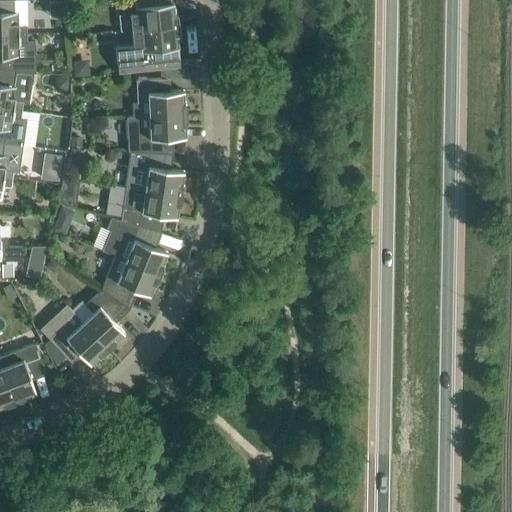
[(13,0),(0,0),(0,33),(27,33),(27,25),(18,25),(18,11),(14,11),(13,0)]
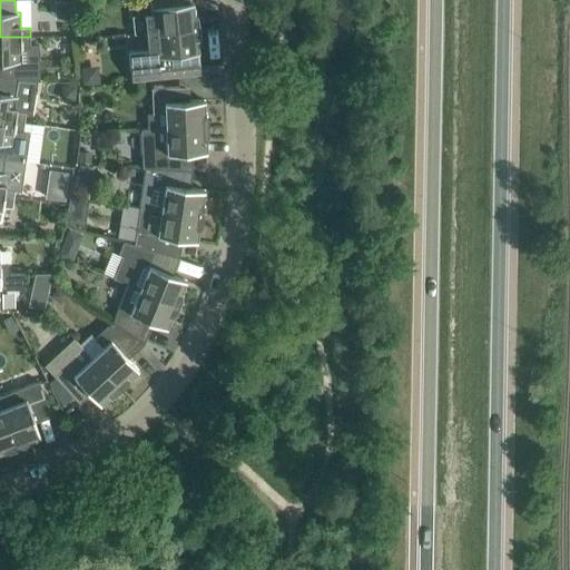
[(189,0),(148,0),(150,13),(145,15),(147,32),(198,27),(197,15),(195,16),(193,1),(190,1),(189,0)]
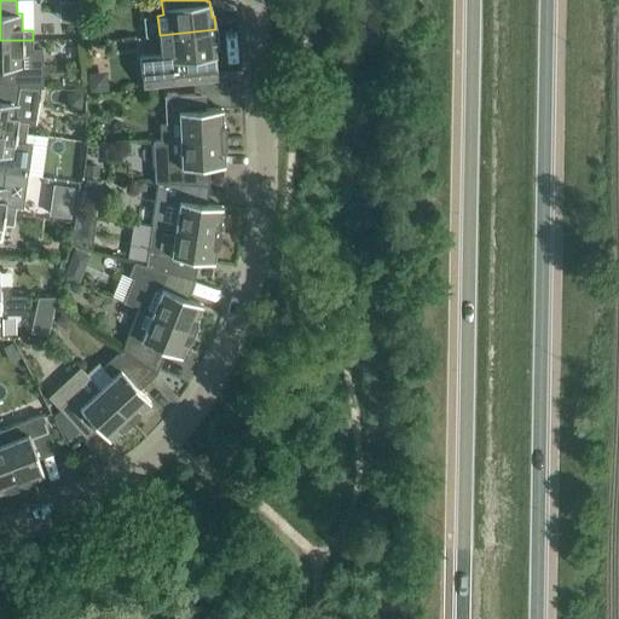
[(214,41),(217,41),(215,29),(160,35),(162,53),(143,56),(145,88),(215,80),(213,57),(215,56),(214,41)]
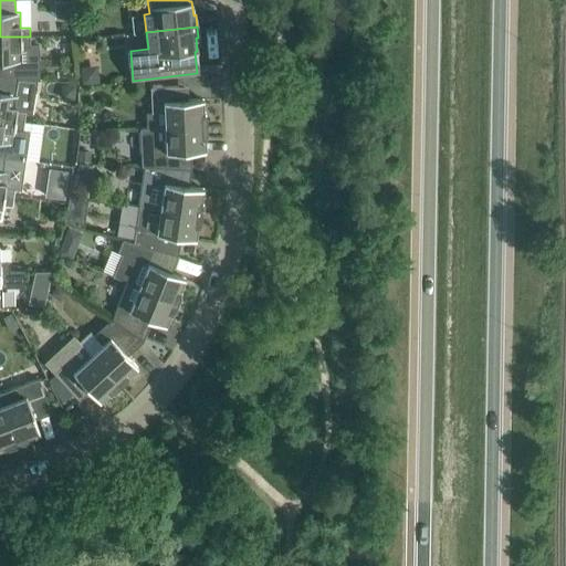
[(30,37),(0,37),(0,76),(37,80),(39,80),(39,66),(41,66),(40,59),(39,59),(39,45),(30,46),(30,37)]
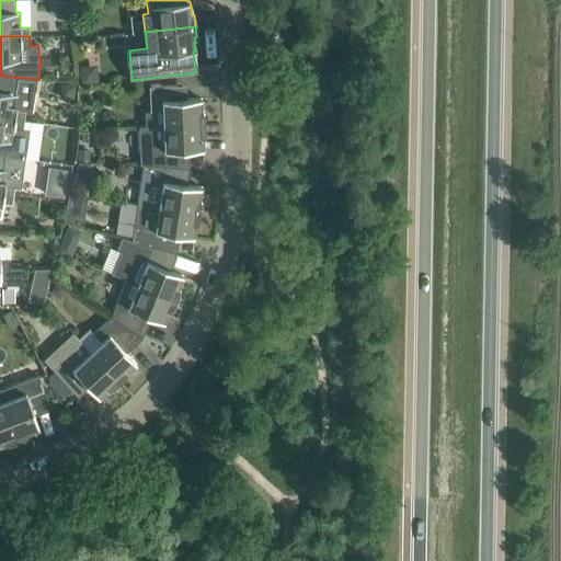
[(0,76),(0,115),(24,119),(25,112),(31,113),(36,79),(0,76)]
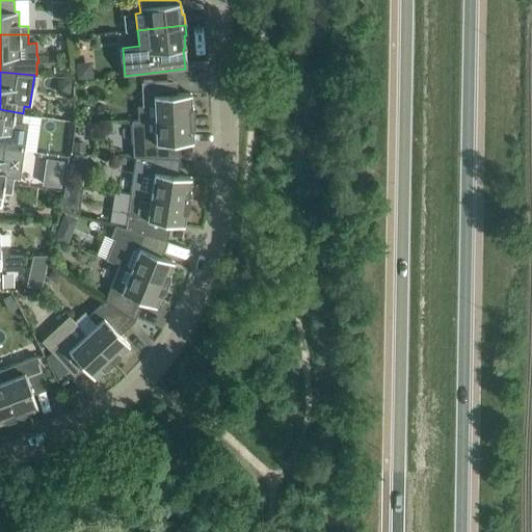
[(147,81),(141,82),(142,105),(154,105),(154,118),(193,117),(192,105),(191,105),(191,92),(168,94),(167,80),(147,81)]
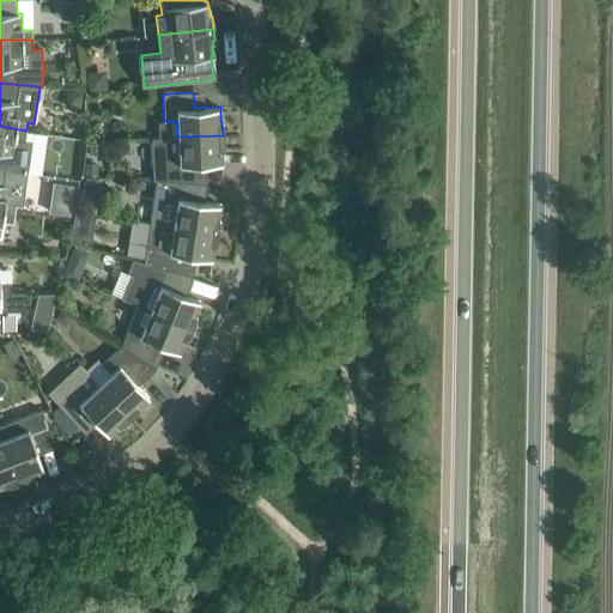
[(37,133),(26,131),(0,126),(0,168),(26,173),(31,140),(36,141),(37,133)]
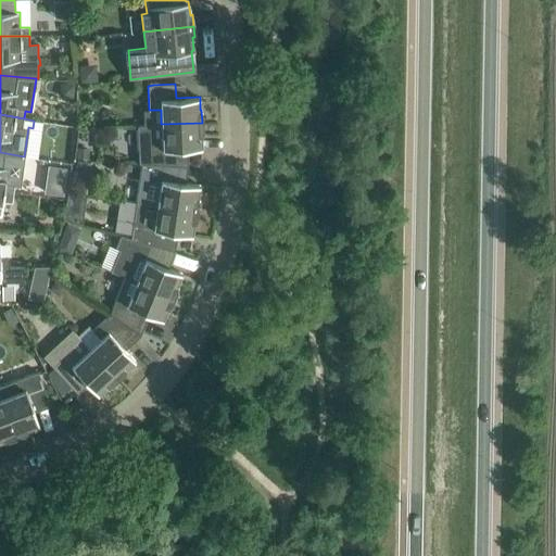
[(202,123),(161,124),(137,125),(139,163),(141,163),(151,163),(178,165),(178,149),(202,148),(201,135),(202,135),(202,123)]
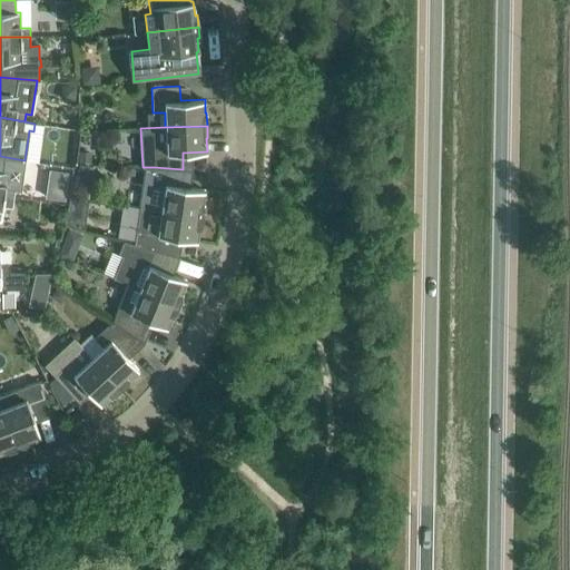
[(0,156),(0,195),(13,197),(15,189),(21,190),(25,160),(0,156)]
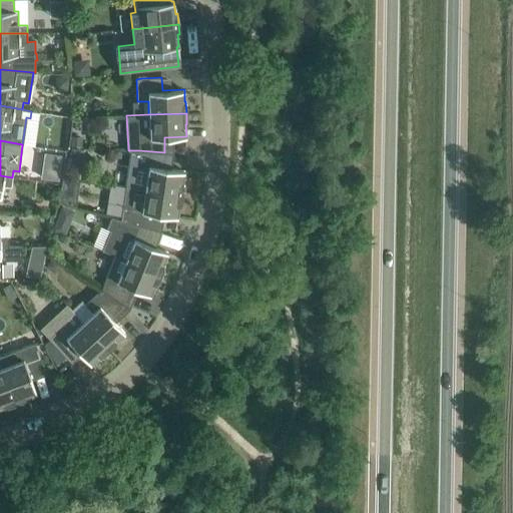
[(71,149),(70,157),(82,159),(83,150),(71,149)]
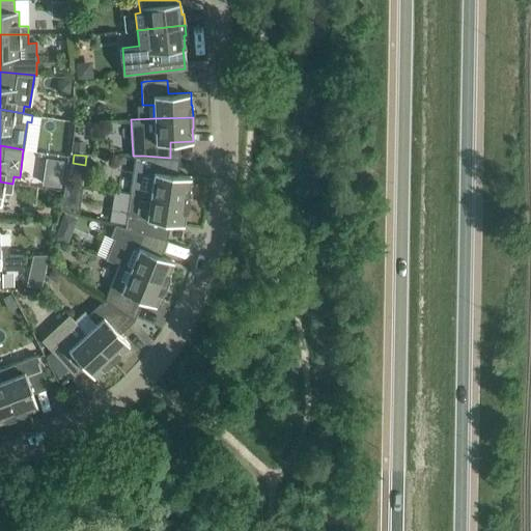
[(135,156),(132,178),(130,192),(188,201),(190,189),(189,189),(191,176),(168,173),(170,158),(144,156),(135,156)]
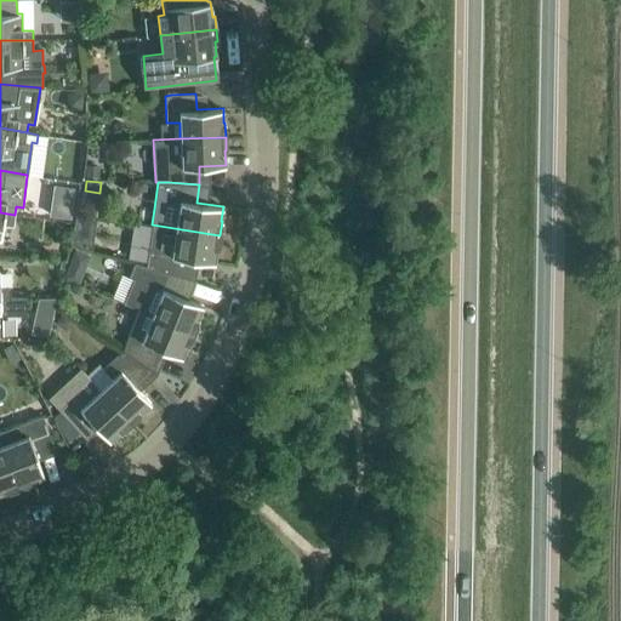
[(56,184),(51,216),(72,218),(77,188),(56,184)]
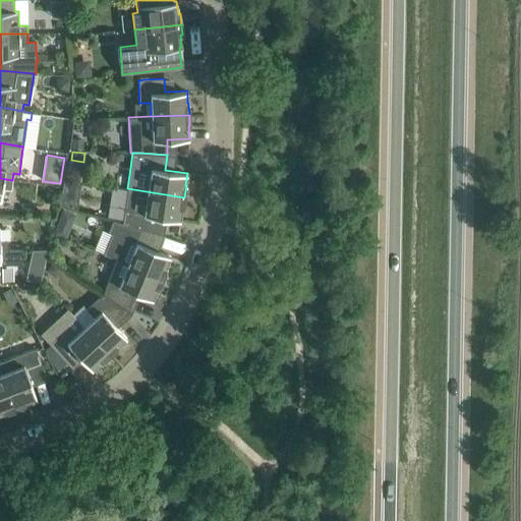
[(12,180),(0,178),(0,201),(2,188),(11,189),(12,180)]
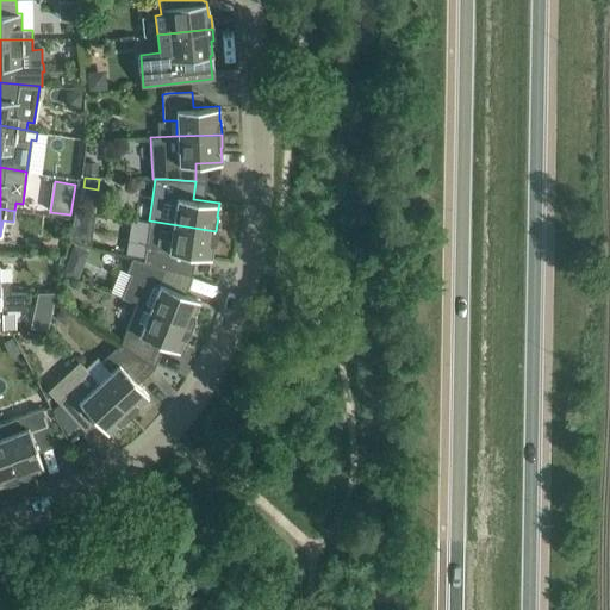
[(216,231),(149,221),(148,237),(143,262),(153,265),(182,273),(182,272),(185,254),(211,257),(213,244),(215,244),(216,231)]
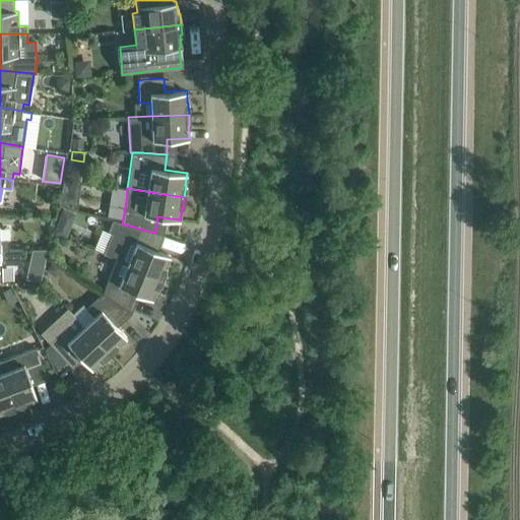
[(125,238),(115,234),(107,255),(117,258),(117,259),(154,274),(163,277),(167,266),(166,266),(170,255),(149,247),(155,233),(130,225),(125,238)]
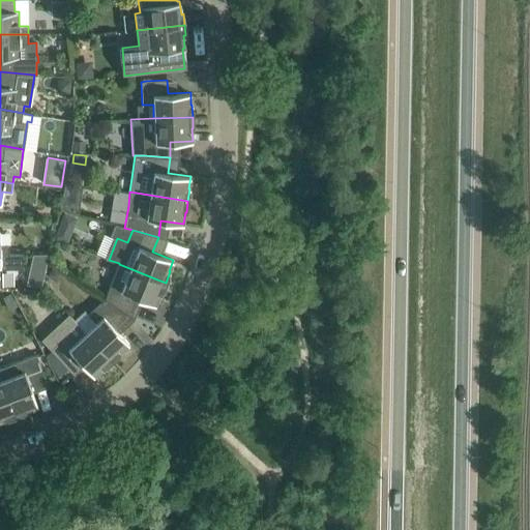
[(0,254),(8,254),(8,244),(0,244),(0,254)]
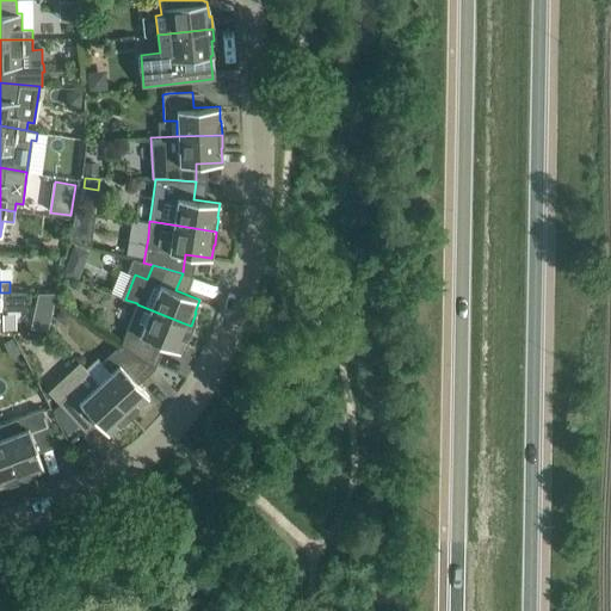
[(25,292),(10,292),(0,292),(0,319),(0,314),(0,309),(25,309),(25,307),(54,307),(54,295),(26,295),(25,292)]
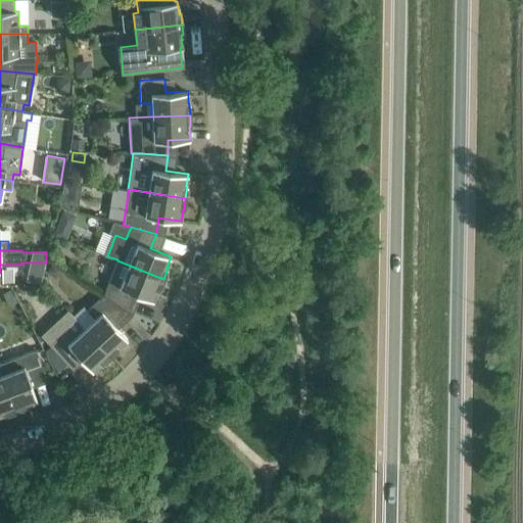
[(163,279),(155,276),(117,260),(103,294),(125,310),(132,292),(153,300),(157,290),(158,290),(163,279)]
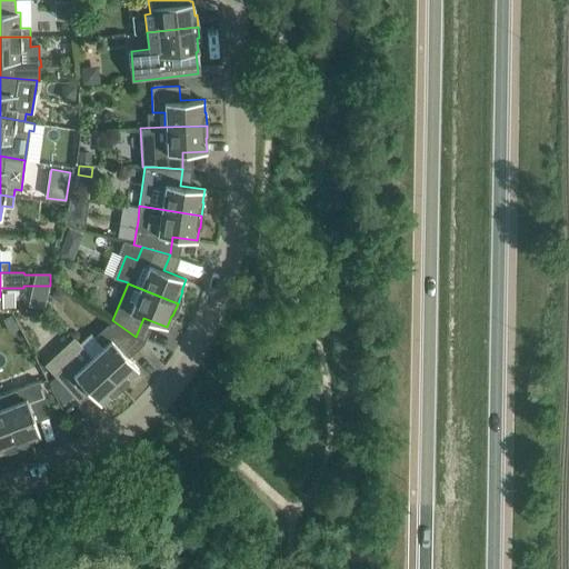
[(136,337),(112,320),(95,337),(102,346),(91,357),(120,387),(129,378),(129,377),(138,368),(121,350),(136,337)]
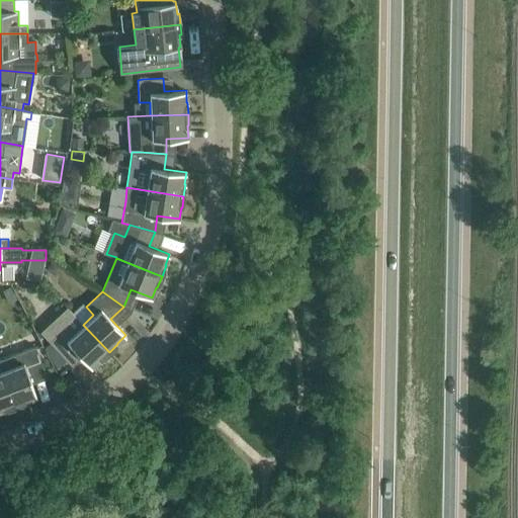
[(67,307),(56,318),(64,327),(49,341),(66,360),(76,351),(91,367),(99,359),(100,360),(109,352),(83,325),(67,307)]
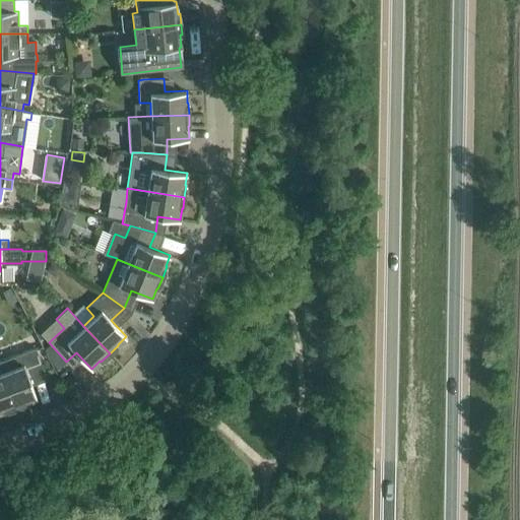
[(38,352),(36,347),(0,361),(0,369),(14,407),(25,403),(25,402),(37,398),(28,377),(45,372),(38,352)]
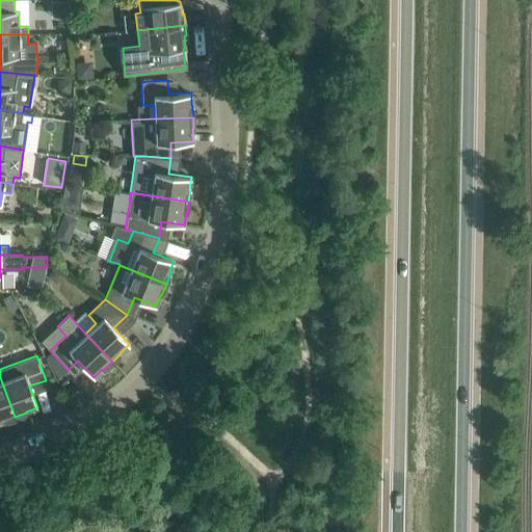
[(0,421),(3,420),(4,422),(15,417),(0,377),(0,421)]
